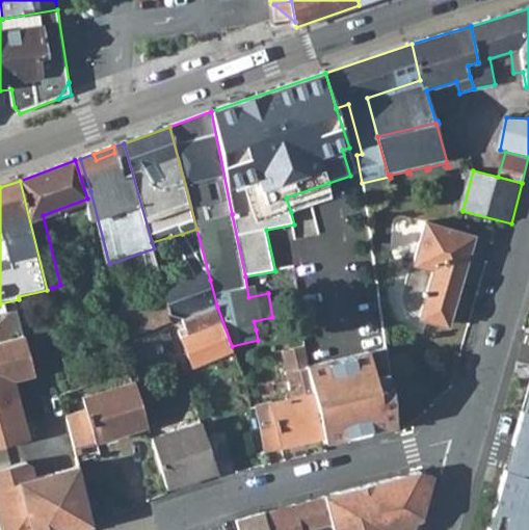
[(286,197),(291,212),(334,197),(328,183),(286,197)]
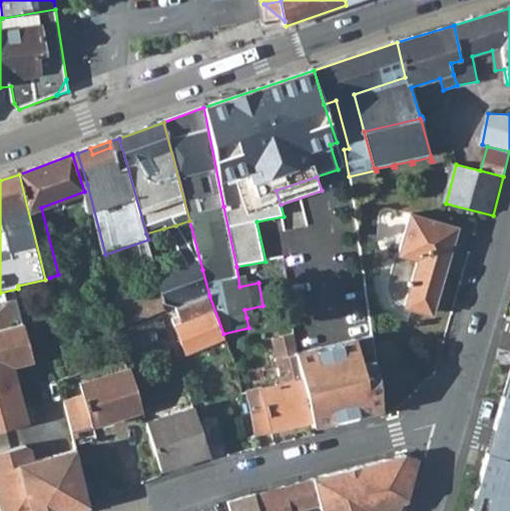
[(398,253),(390,282),(389,288),(389,292),(393,299),(395,302),(397,304),(401,306),(403,307),(429,315),(448,248),(452,250),(459,228),(412,214),(400,254),(398,253)]
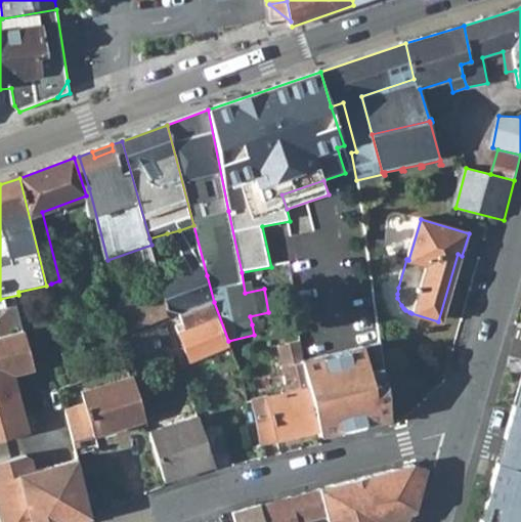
[(167,233),(194,279),(206,275),(179,230),(167,233)]
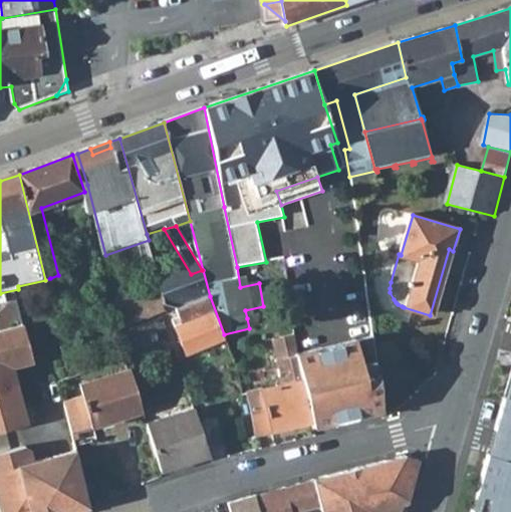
[(163,298),(164,304),(178,307),(210,296),(203,270),(202,270),(191,274),(160,283),(163,298)]
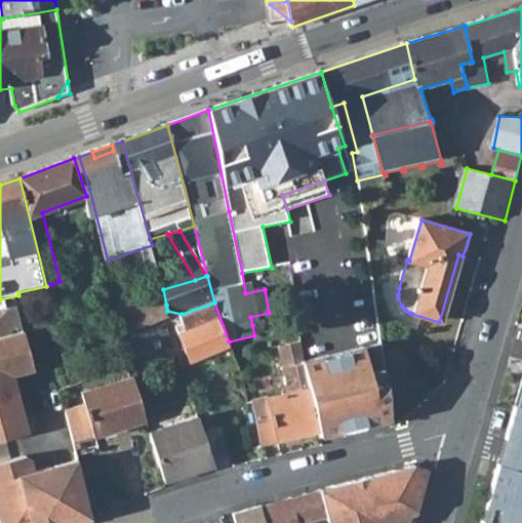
[(46,288),(48,294),(55,292),(51,284),(46,286),(46,288)]
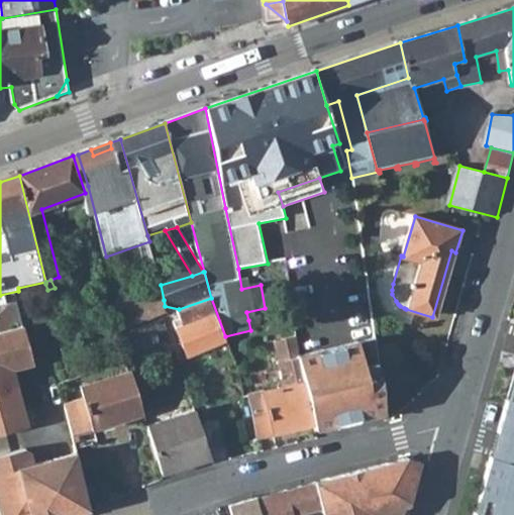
[(117,301),(125,330),(167,313),(165,306),(164,300),(140,305),(138,296),(117,301)]
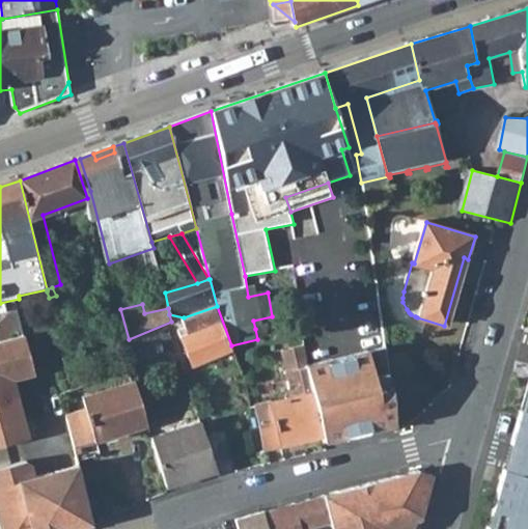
[(181,331),(195,367),(233,352),(231,345),(217,306),(184,317),(187,329),(181,331)]
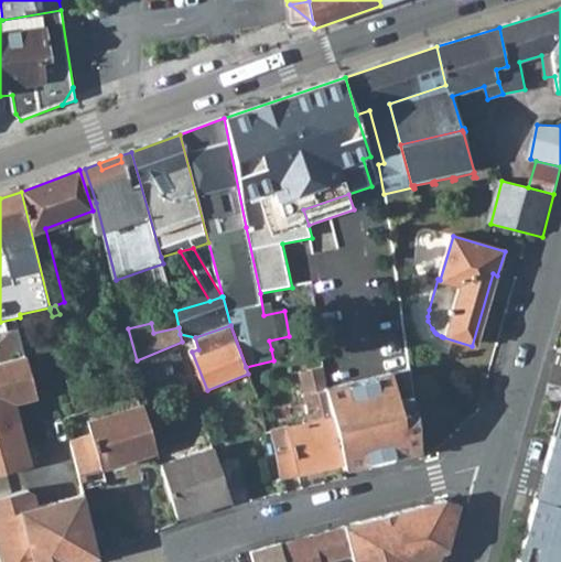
[(271,349),(273,360),(287,357),(284,347),(271,349)]
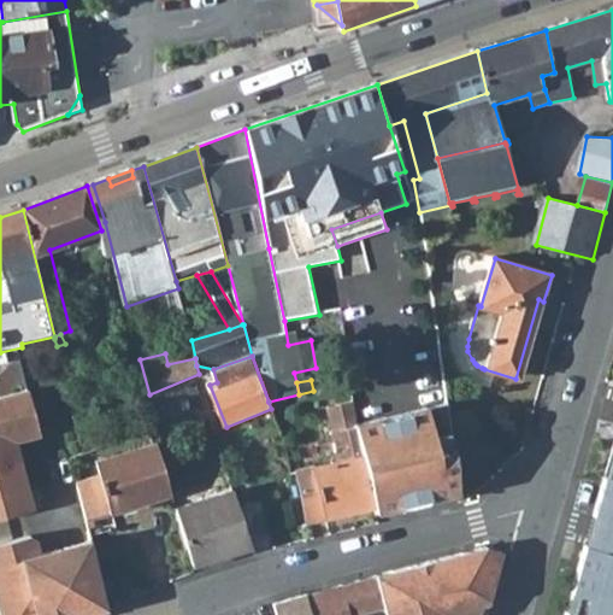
[(0,399),(0,521),(35,511),(16,443),(41,435),(29,392),(0,399)]
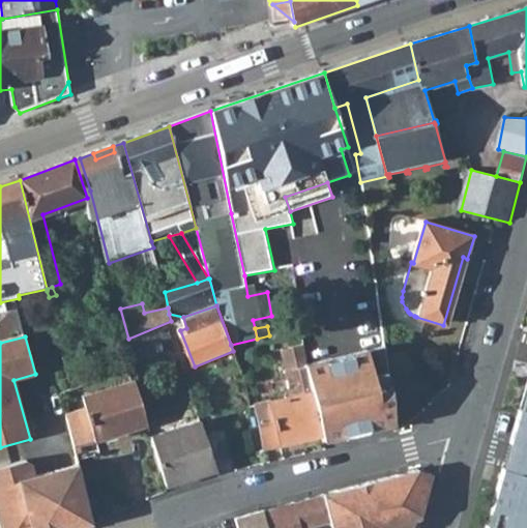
[(311,363),(308,345),(284,350),(289,372),(286,372),(292,398),(257,406),(265,448),(323,435),(321,424),(306,365),(306,364),(311,363)]
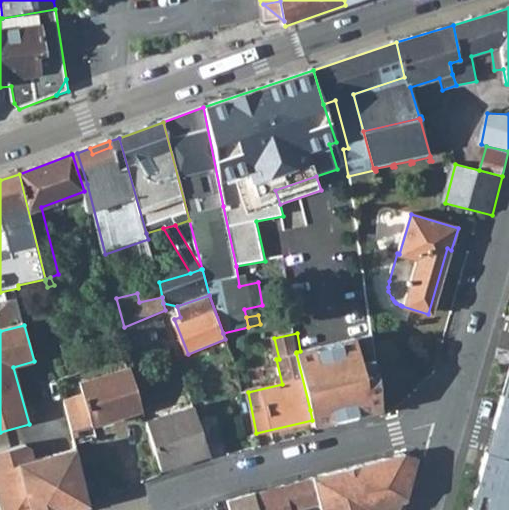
[(312,420),(313,426),(370,412),(369,408),(381,405),(372,335),(296,353),(310,410),(312,420)]
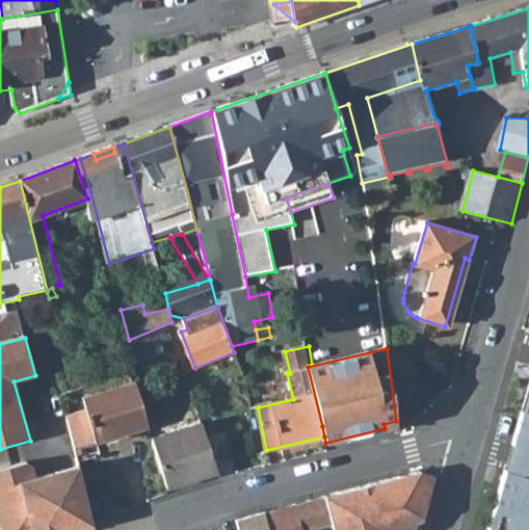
[(68,417),(78,459),(104,451),(101,442),(110,440),(111,444),(132,438),(131,432),(149,427),(136,386),(127,389),(96,398),(96,396),(85,399),(89,411),(68,417)]
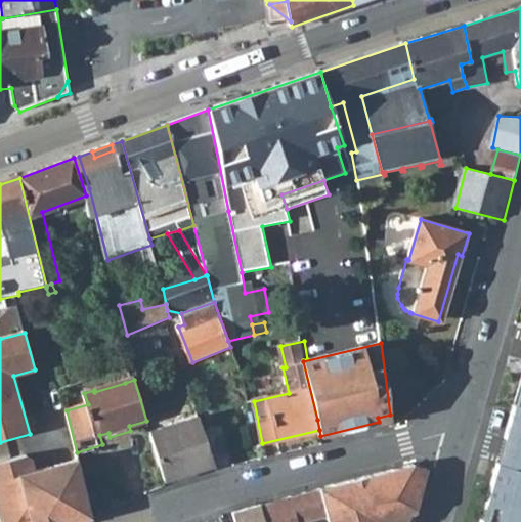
[(520,405),(516,406),(500,463),(513,467),(517,491),(520,491),(520,405)]
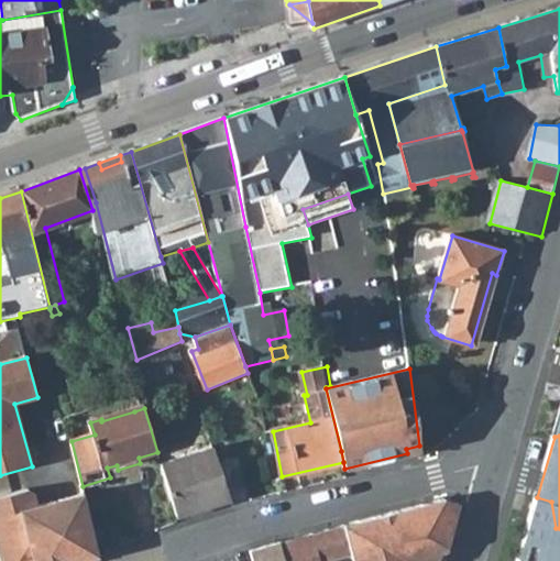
[(162,464),(177,517),(232,499),(215,448),(162,464)]
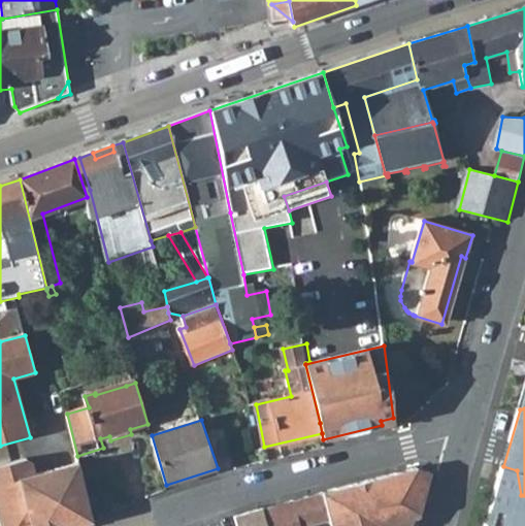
[(0,517),(2,525),(78,525),(94,522),(79,464),(35,475),(32,462),(27,460),(0,467),(0,517)]
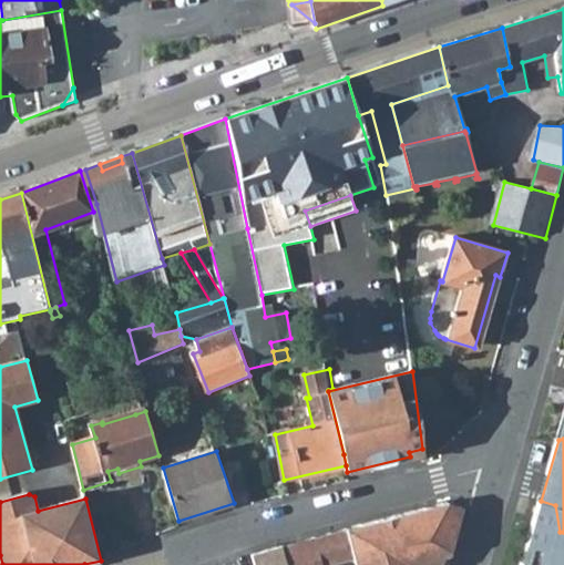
[(555,505),(541,501),(529,545),(530,545),(525,563),(524,562),(523,564),(563,564),(563,532),(560,532),(555,505)]
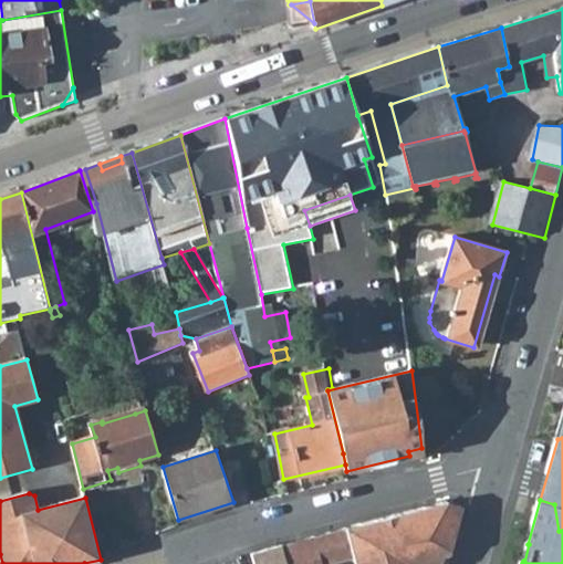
[(283,547),(288,563),(339,563),(356,559),(357,563),(444,563),(446,557),(451,555),(465,508),(449,502),(283,547)]
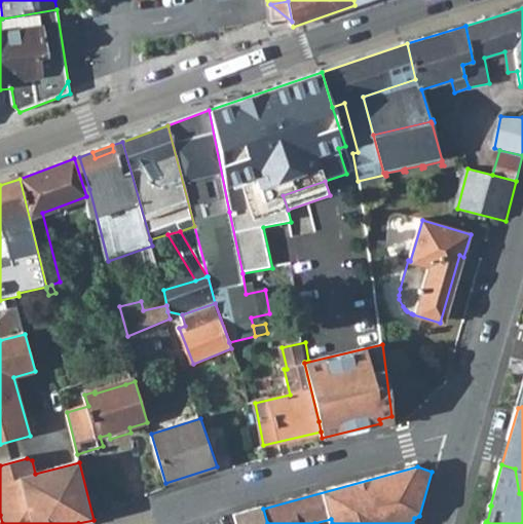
[(267,523),(263,509),(235,516),(237,523),(267,523)]
